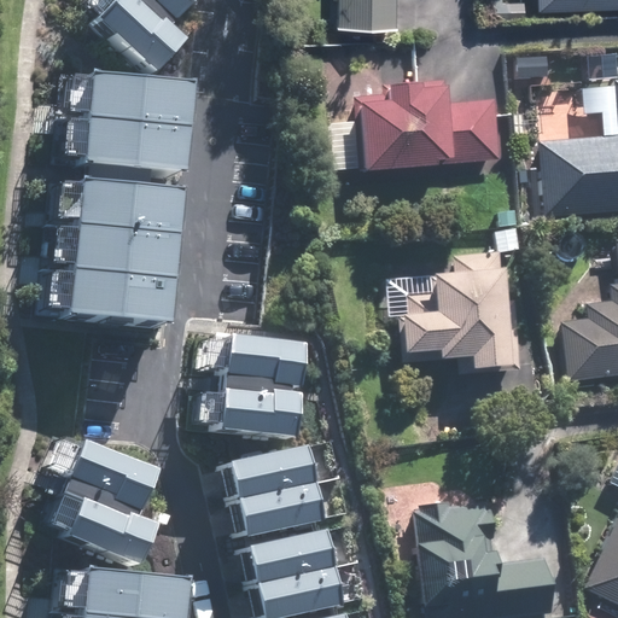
[(337,0),(337,25),(397,27),(397,0),(337,0)]
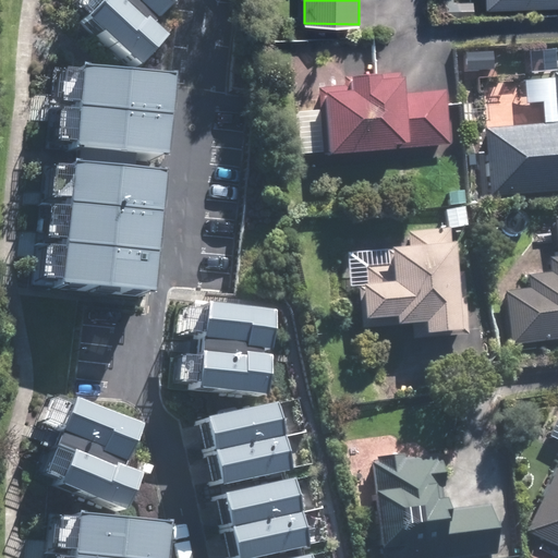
[(474,0),(435,0),(436,16),(475,14),(474,0)]
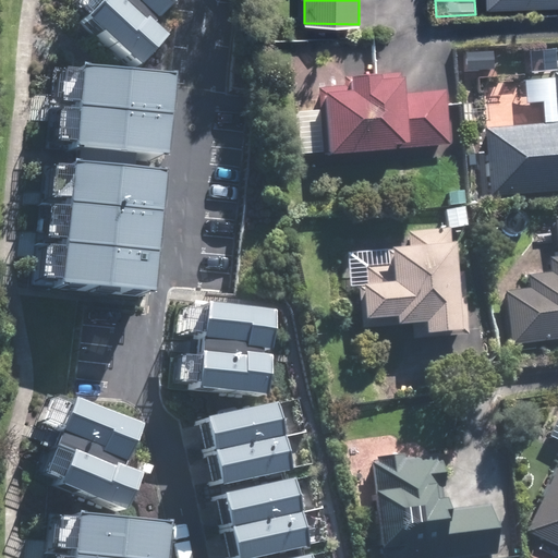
[(495,51),(464,50),(463,70),(494,72),(495,51)]
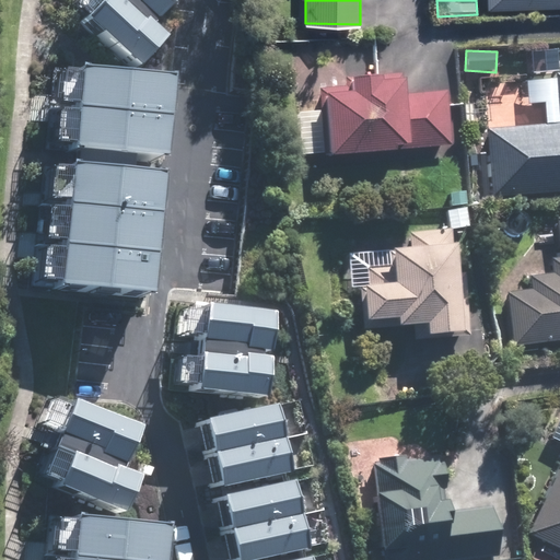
[(324,95),(328,153),(452,143),(448,90),(406,93),(405,74),(351,78),(352,93),(324,95)]
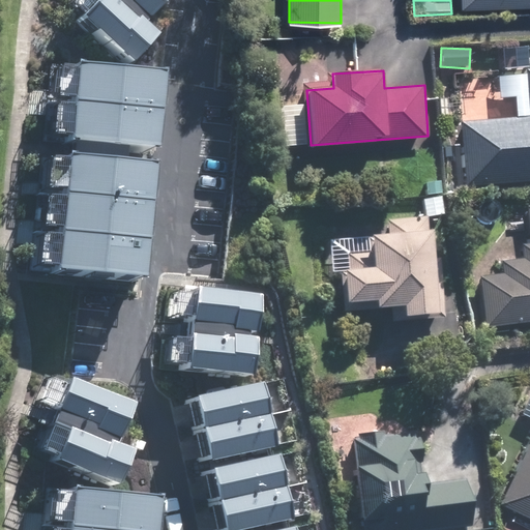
[(460,124),(465,186),(529,180),(529,74),(524,75),(528,118),(460,124)]
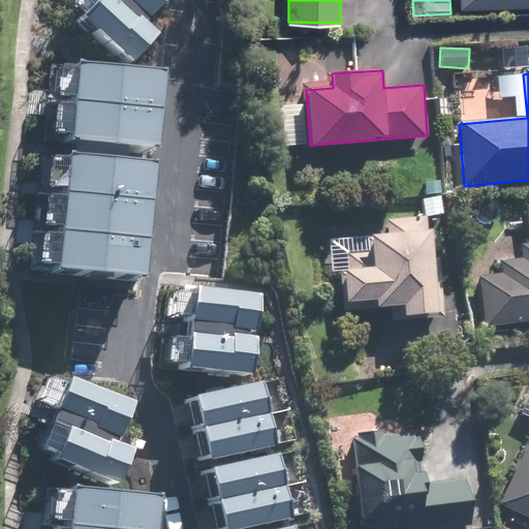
[(441,179),(421,181),(425,216),(444,214),(441,179)]
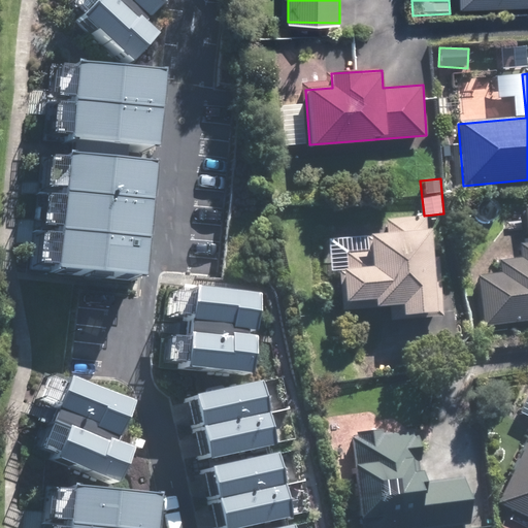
[(477,273),(483,324),(527,320),(527,200),(527,201),(527,218),(527,241),(517,242),(518,256),(500,258),(501,271),(477,273)]
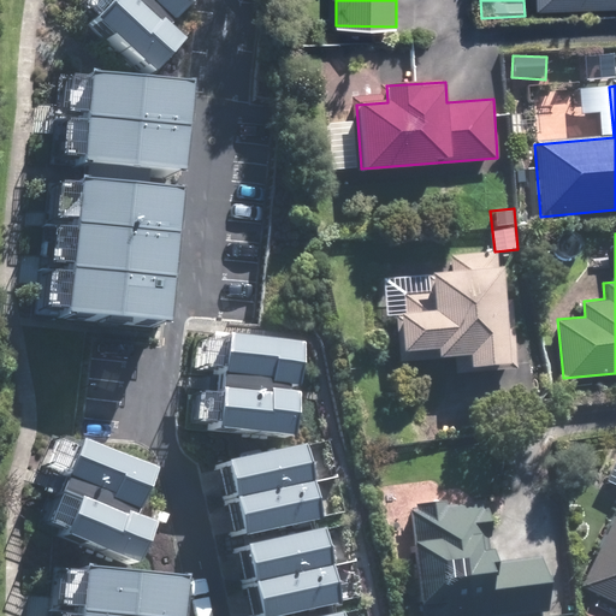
[(510,367),(504,268),(493,270),(493,250),(450,253),(451,271),(430,272),(431,290),(406,291),(407,314),(397,314),(401,360),(469,355),(471,369),(510,367)]
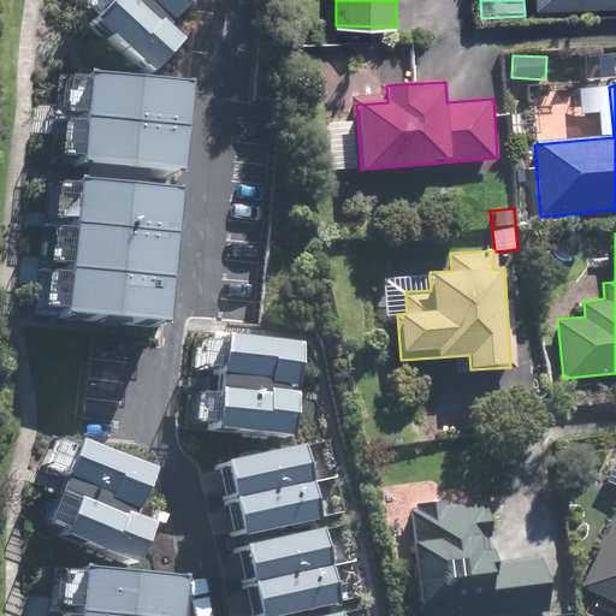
[(615,485),(615,508),(580,588),(615,604),(615,458),(606,480),(615,485)]
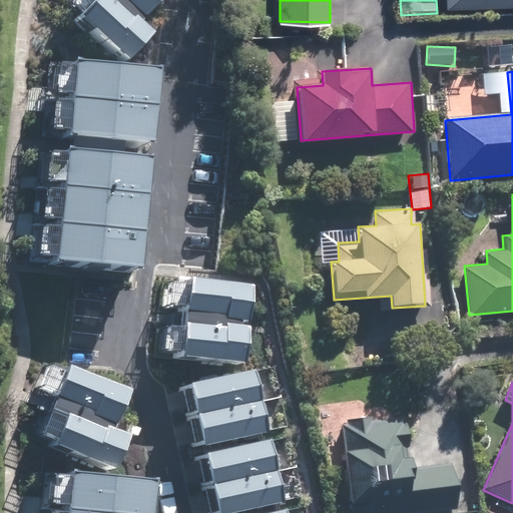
[(341,427),(349,490),(418,481),(409,415),(372,420),(371,413),(347,416),(348,426),(341,427)]
